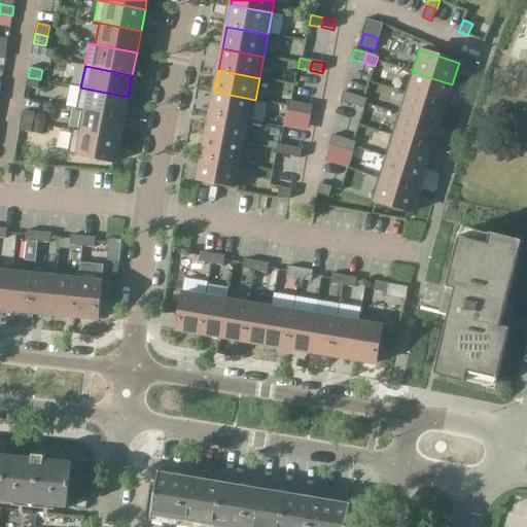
[(452,84),(412,72),(405,94),(446,106),(452,84)]
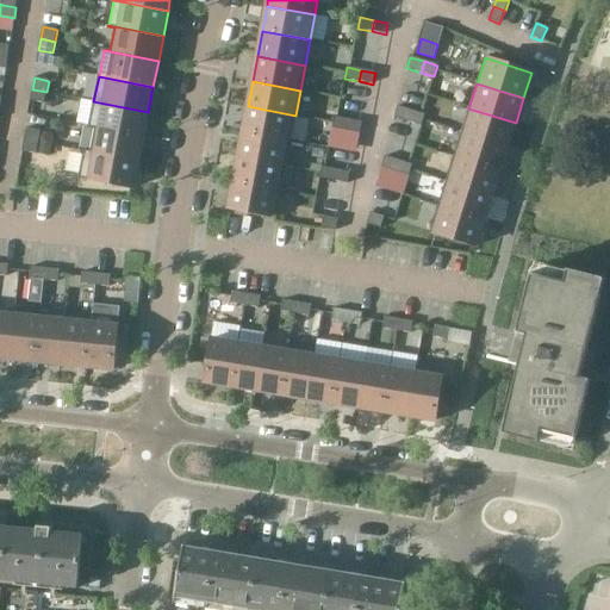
[(30,101),(44,104),(47,92),(32,89),(30,101)]
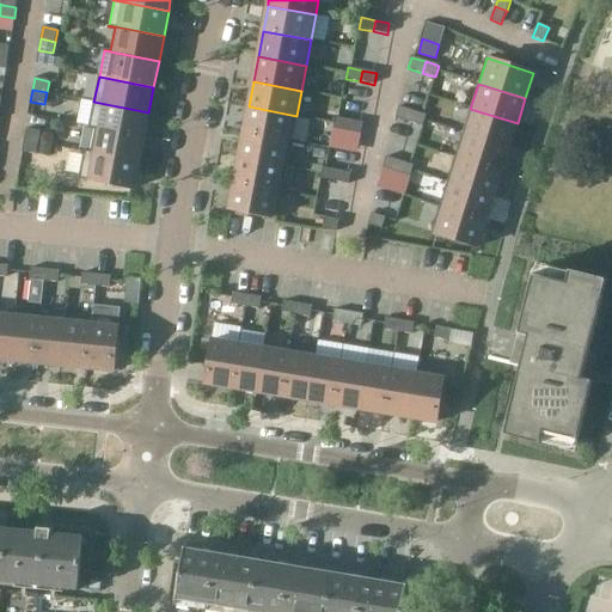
[(148,112),(93,102),(89,127),(144,138),(148,112)]
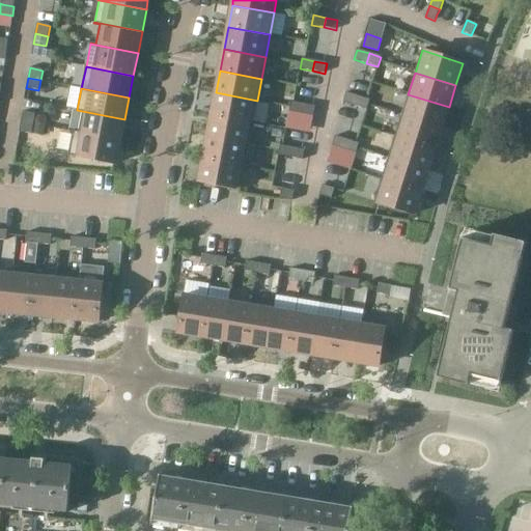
[(257,101),(216,92),(212,115),(253,122),(257,101)]
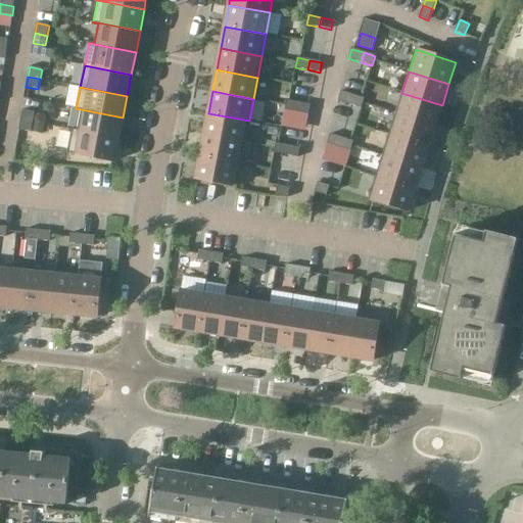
[(338,101),(349,104),(352,95),(341,91),(338,101)]
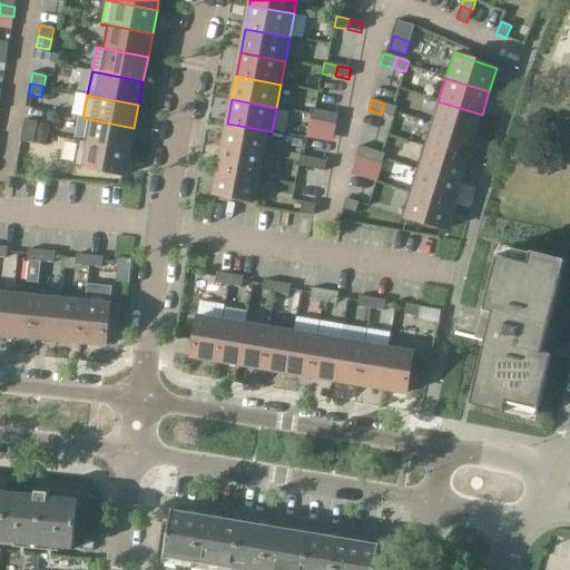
[(482,115),(438,101),(431,124),(474,138),(482,115)]
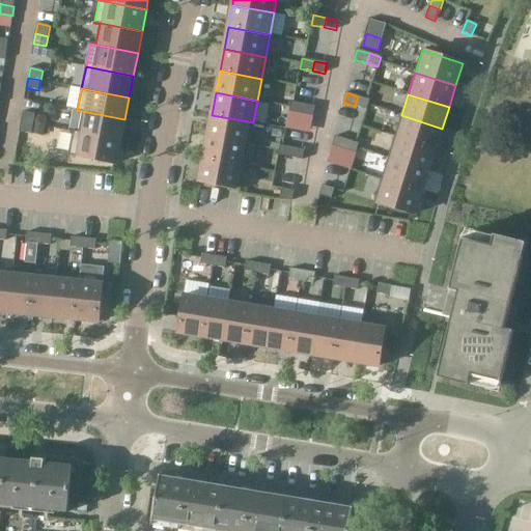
[(367,110),(370,101),(358,96),(355,106),(367,110)]
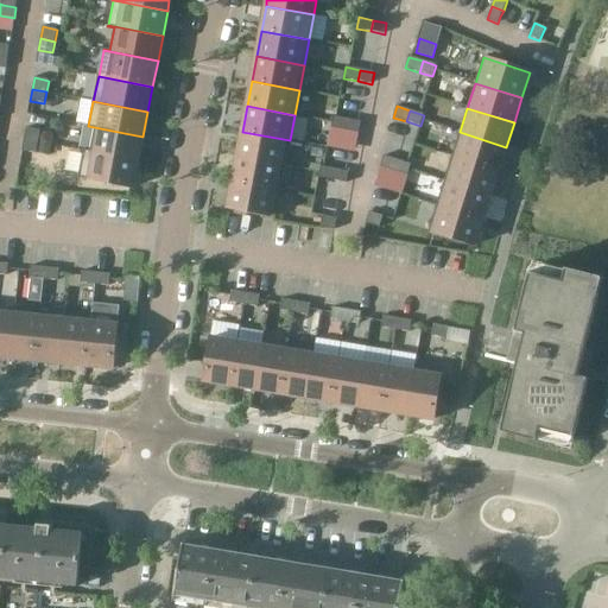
[(346,131),(347,120),(334,116),(331,128),(346,131)]
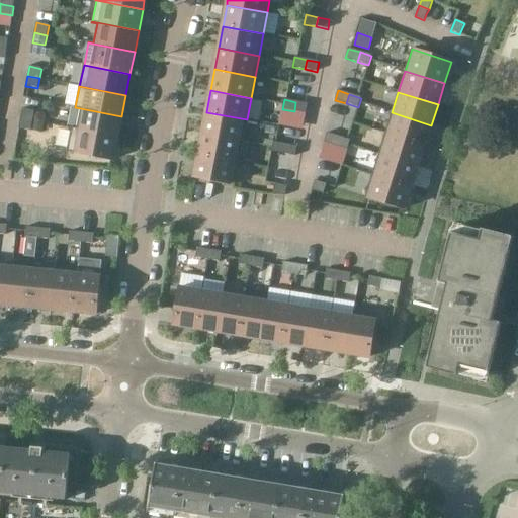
[(295,102),(294,111),(306,114),(308,104),(295,102)]
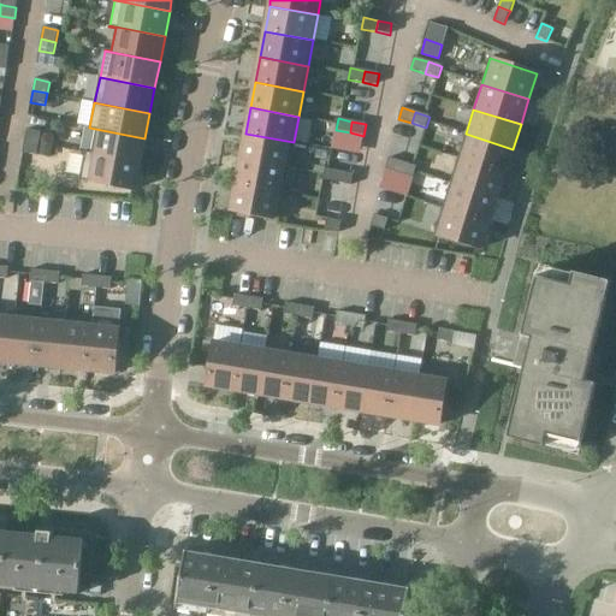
[(144,138),(89,128),(89,129),(96,130),(92,153),(84,152),(84,153),(140,164),(144,138)]
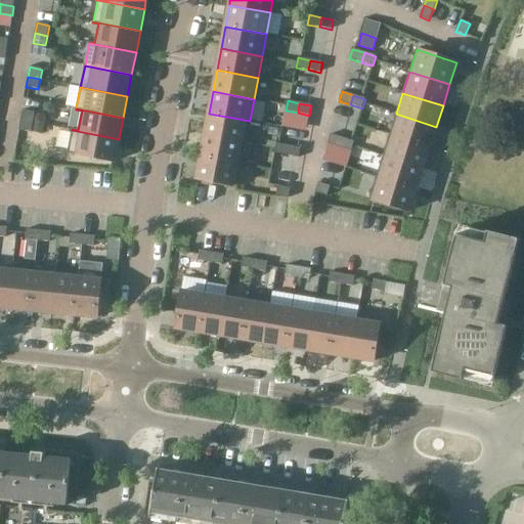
[(33,123),(35,113),(23,111),(20,120),(33,123)]
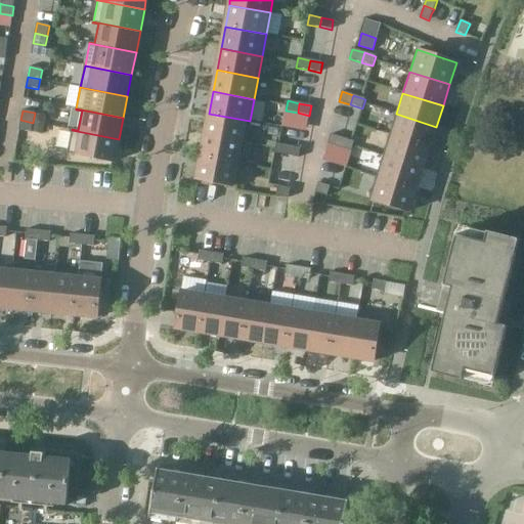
[(250,121),(209,114),(205,135),(246,143),(250,121)]
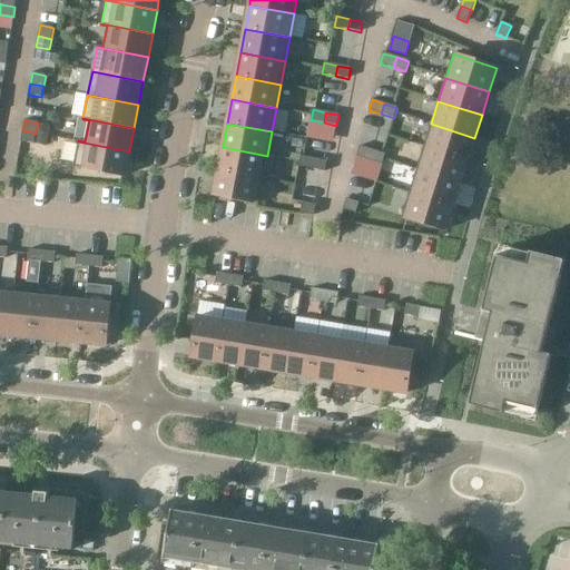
[(474,138),(431,124),(423,147),(468,160),(474,138)]
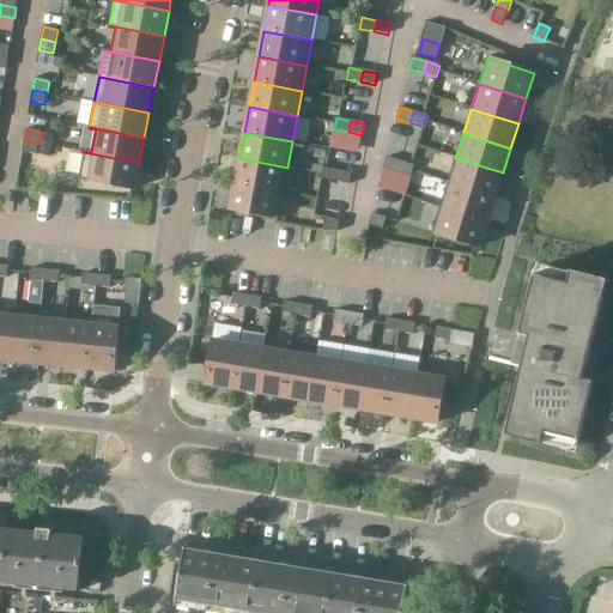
[(36,156),(38,144),(24,140),(23,152),(36,156)]
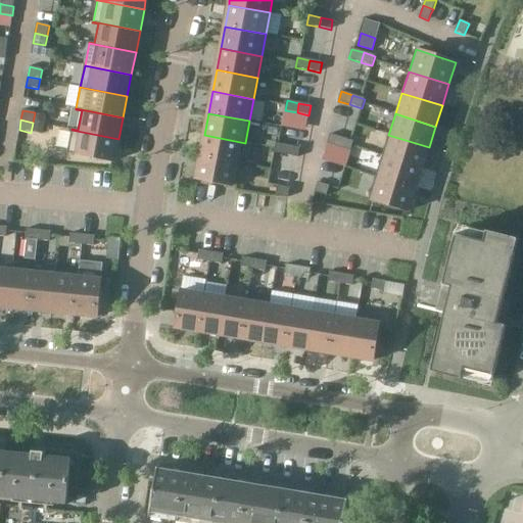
[(119,139),(72,130),(67,153),(114,162),(119,139)]
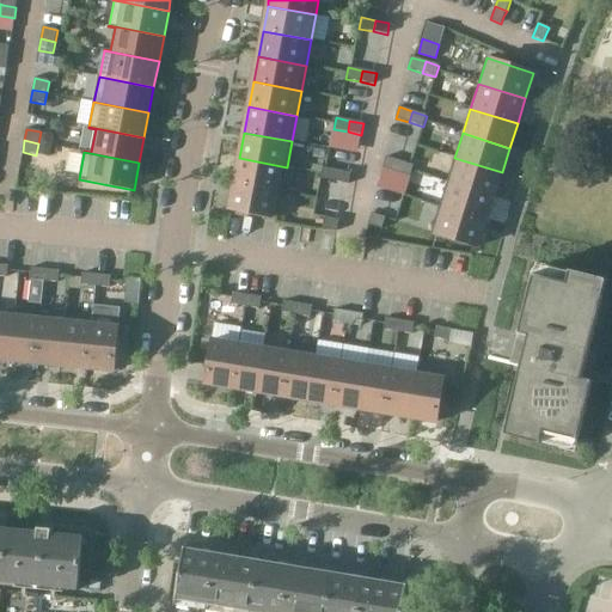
[(383,169),(397,172),(401,161),(386,157),(383,169)]
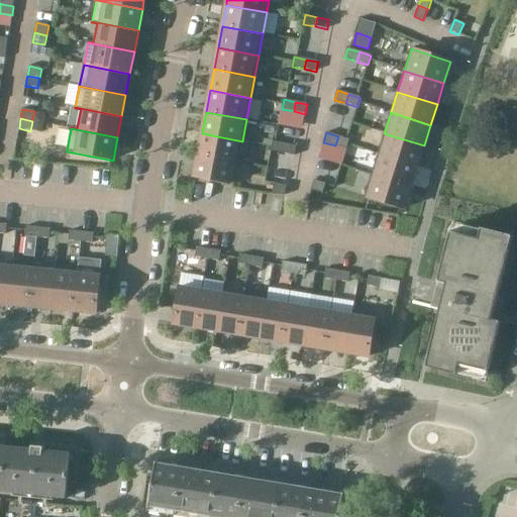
[(242,141),(202,133),(198,154),(238,163),(242,141)]
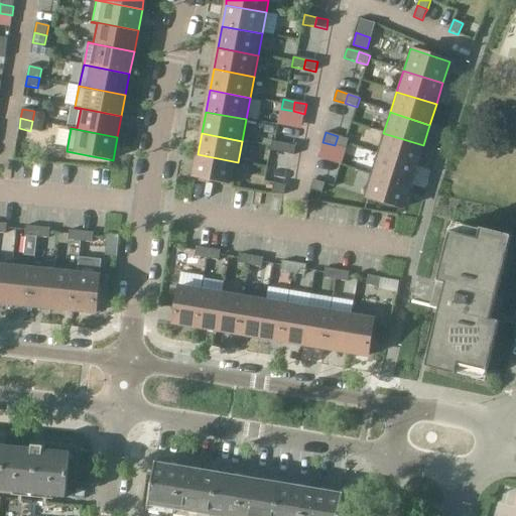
[(423,145),(383,133),(377,153),(416,166),(423,145)]
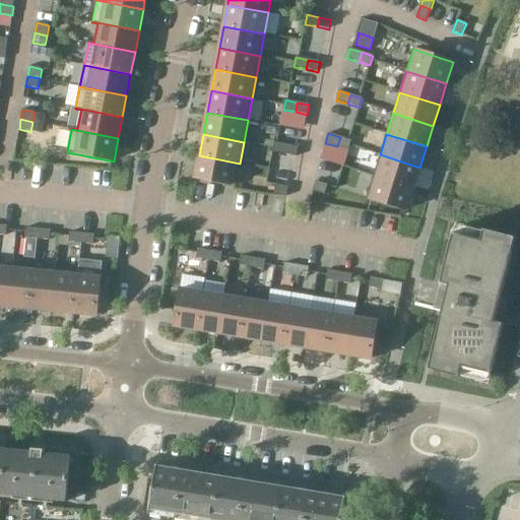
[(351,141),(340,137),(337,146),(348,150),(351,141)]
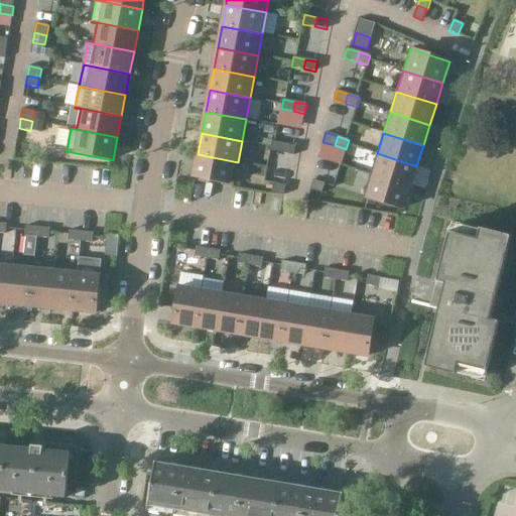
[(282,153),(284,144),(272,141),(270,151),(282,153)]
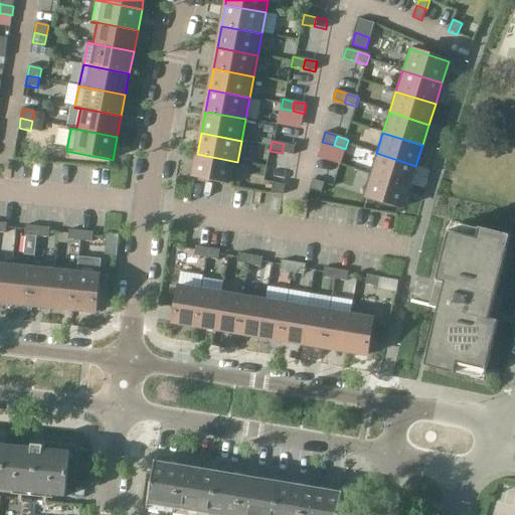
[(294,156),(296,146),(284,144),(282,153),(294,156)]
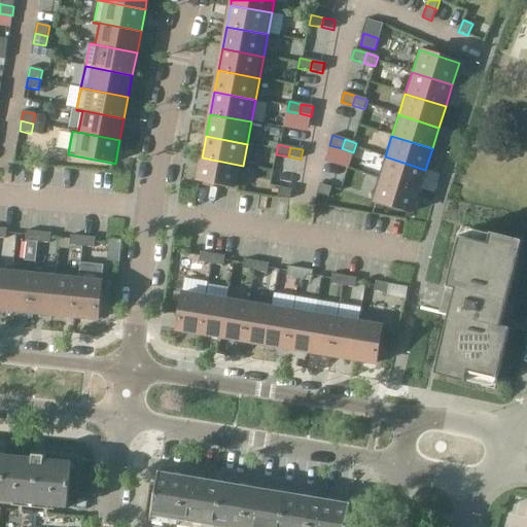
[(425,170),(385,156),(378,178),(419,190),(425,170)]
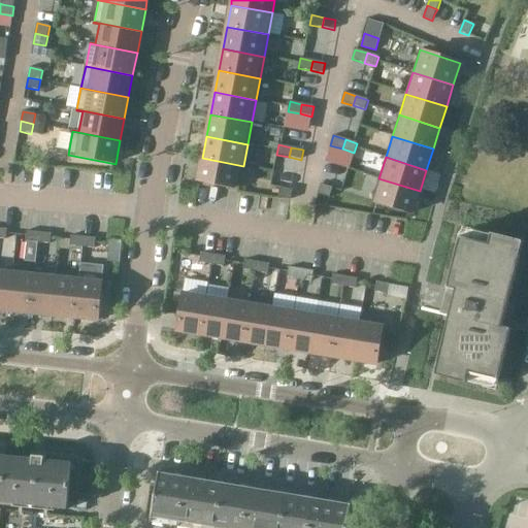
[(243,166),(202,158),(198,180),(239,189),(243,166)]
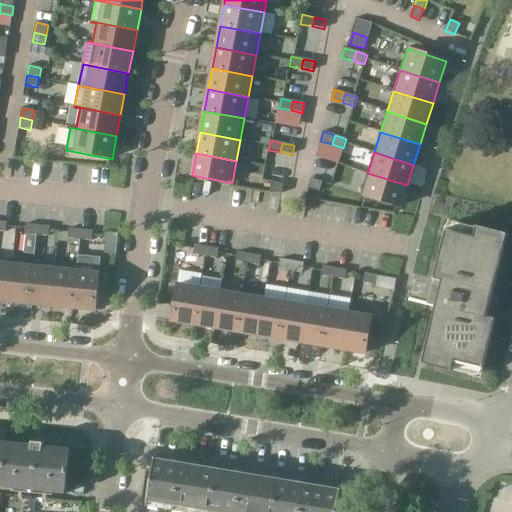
[(407,185),(367,173),(361,195),(400,207),(407,185)]
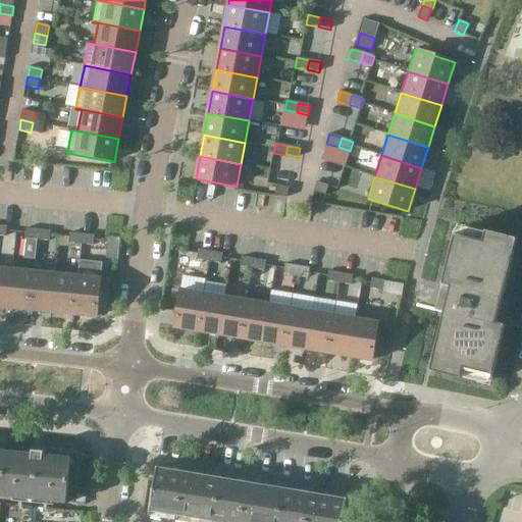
[(326,196),(329,186),(317,183),(314,192),(326,196)]
